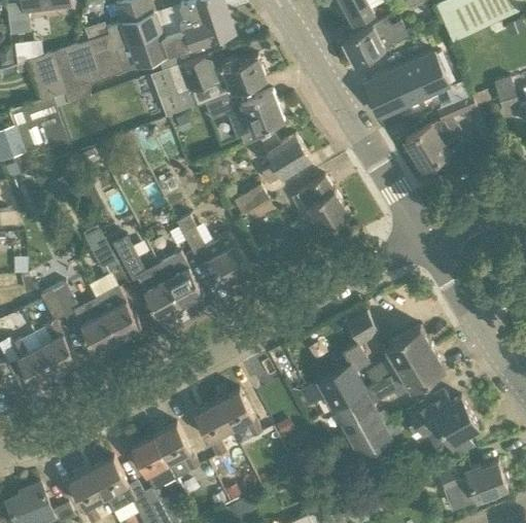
[(20,0),(21,2),(8,4),(12,35),(31,33),(29,13),(71,8),(69,0),(20,0)]
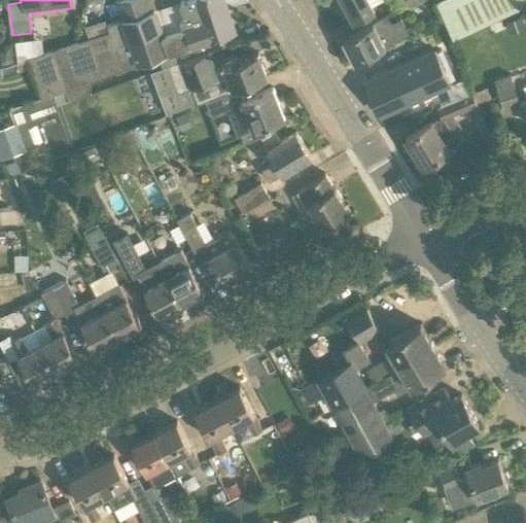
[(162,34),(154,14),(148,0),(131,0),(115,5),(121,24),(107,29),(108,34),(114,50),(162,34)]
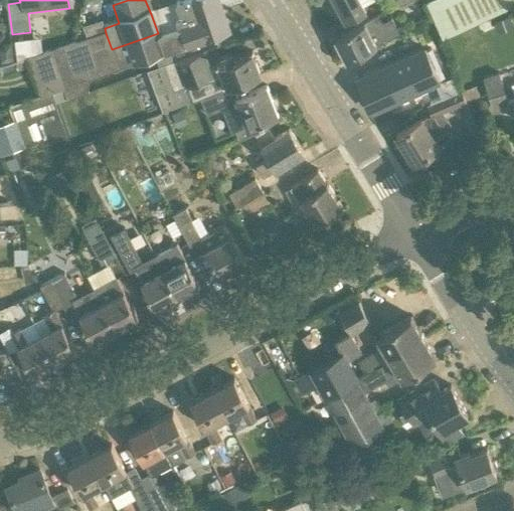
[(189,0),(176,5),(172,6),(180,28),(222,14),(217,0),(189,0)]
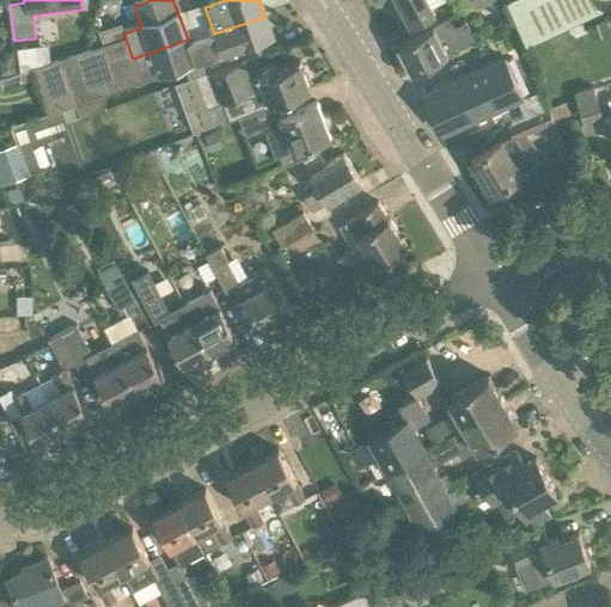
[(443,0),(505,0),(525,50),(610,8),(610,0),(396,0),(410,28),(434,14),(429,6),(443,0)]
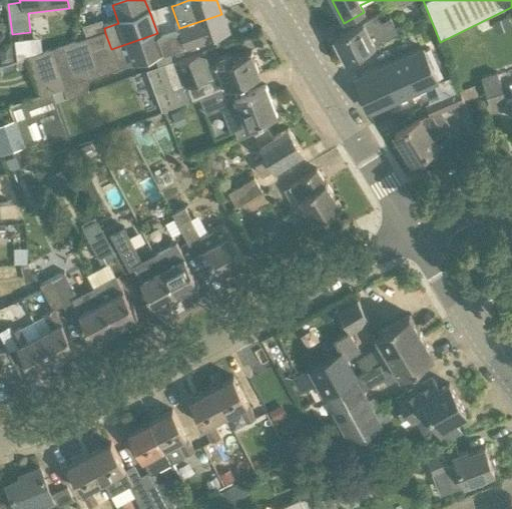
[(158,36),(157,33),(111,49),(105,33),(50,52),(58,76),(34,84),(39,98),(51,93),(63,89),(67,100),(87,93),(88,82),(154,59),(157,68),(162,66),(202,52),(221,46),(220,44),(214,47),(211,38),(227,32),(221,14),(179,28),(158,36)]
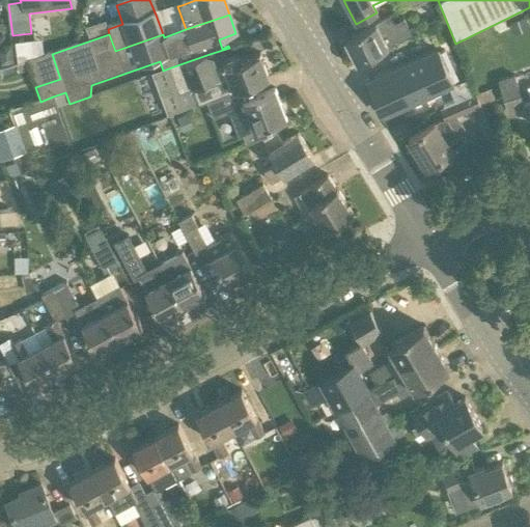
[(357,65),(411,37),(419,33),(416,27),(408,31),(403,22),(395,26),(390,18),(375,26),(344,42),(357,65)]
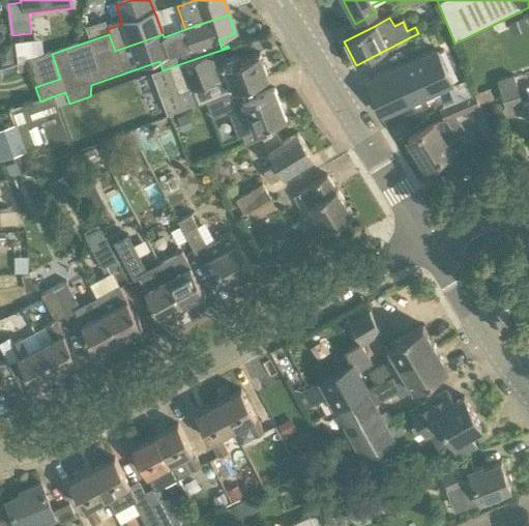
[(523,21),(508,25),(512,36),(527,31),(523,21)]
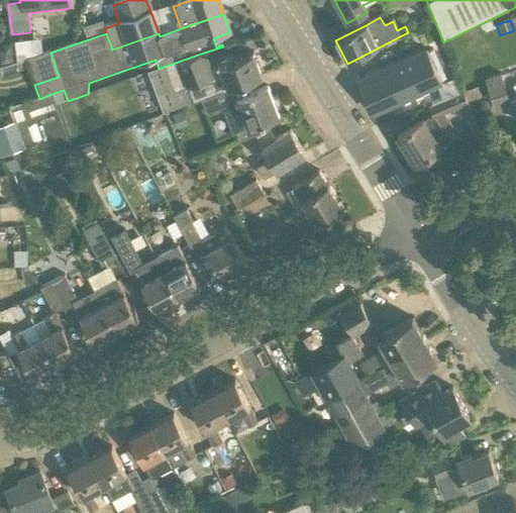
[(14,43),(16,64),(26,61),(24,42),(14,43)]
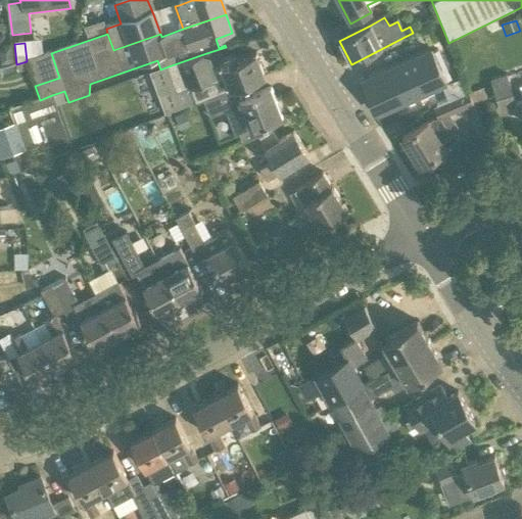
[(0,66),(13,65),(12,46),(0,47),(0,66)]
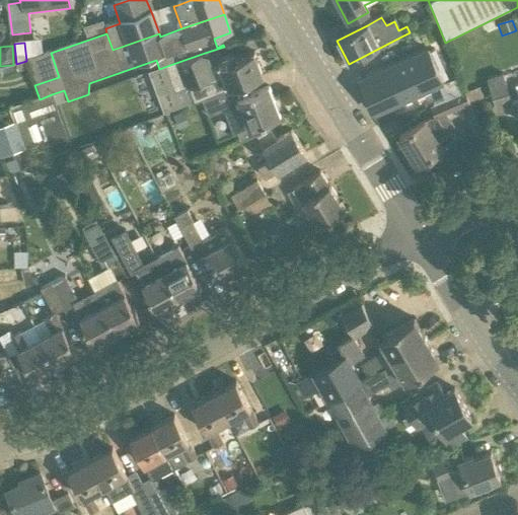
[(209,66),(205,53),(164,67),(174,93),(188,88),(194,105),(202,102),(228,92),(262,79),(252,55),(234,62),(232,57),(209,66)]
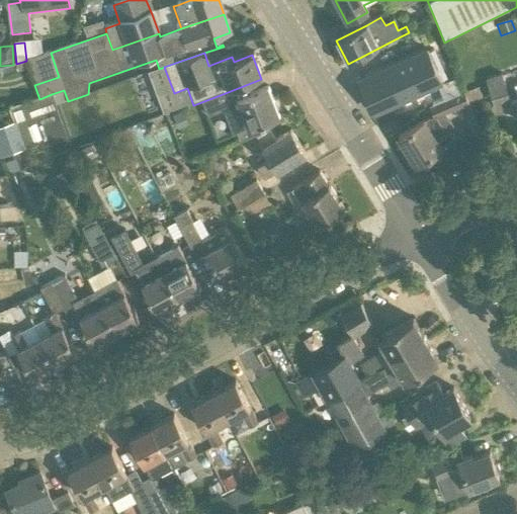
[(442,84),(429,56),(428,54),(359,85),(373,115),(442,84)]
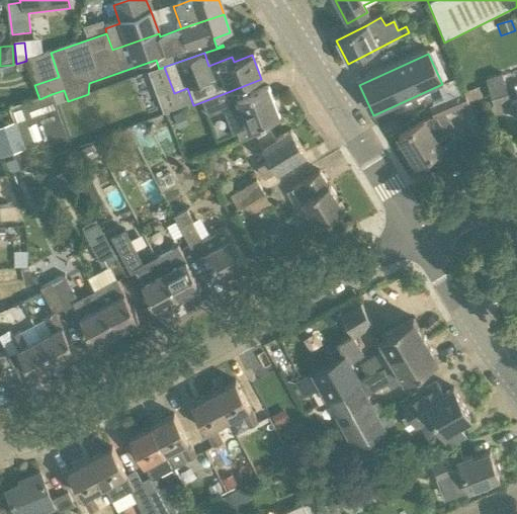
[(496,110),(510,105),(501,77),(487,82),(496,110)]
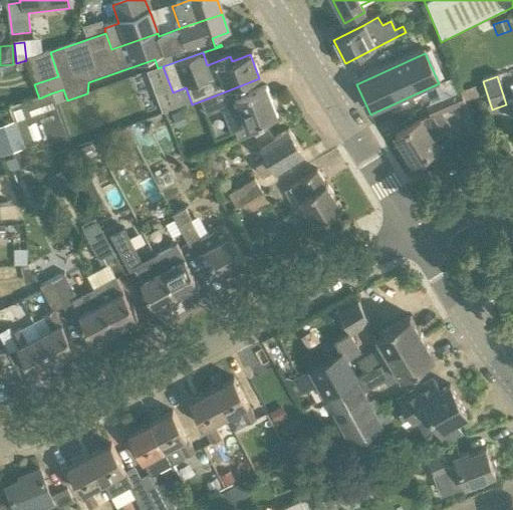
[(474,87),(460,94),(465,105),(479,99),(474,87)]
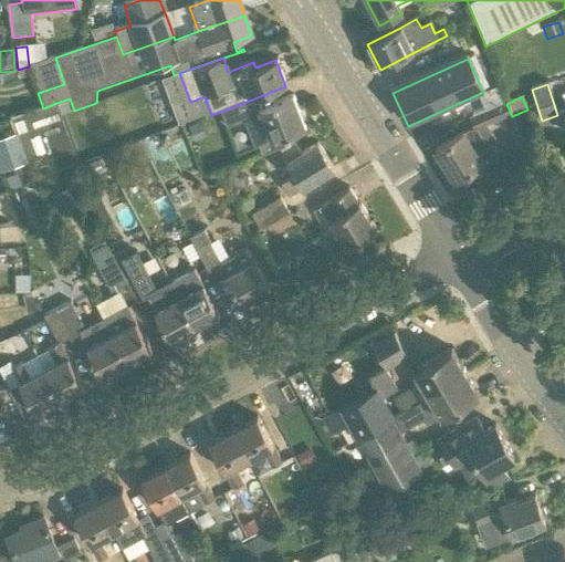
[(227,129),(244,123),(254,147),(258,146),(261,157),(279,151),(294,146),(291,136),(305,131),(292,97),(253,113),(249,101),(220,112),(227,129)]
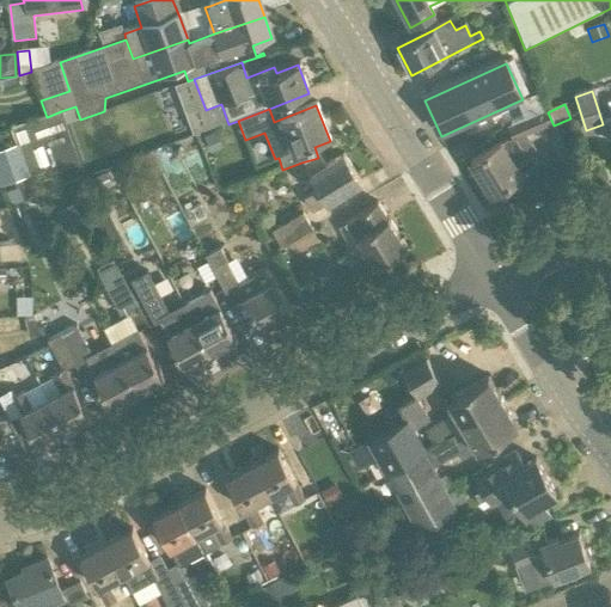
[(61,111),(66,126),(80,120),(75,106),(61,111)]
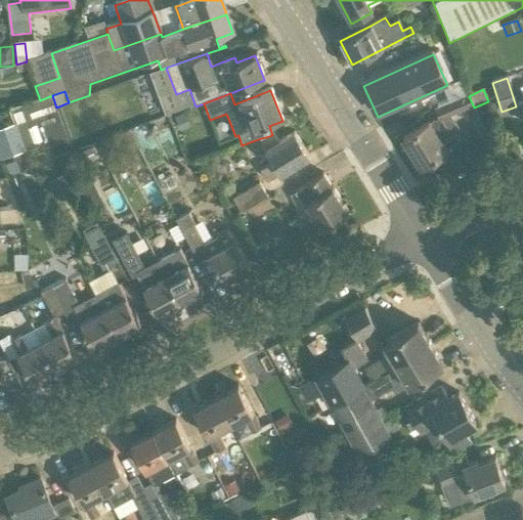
[(17,132),(59,115),(56,107),(52,95),(40,100),(8,112),(13,127),(0,131),(0,137),(16,131),(17,132)]
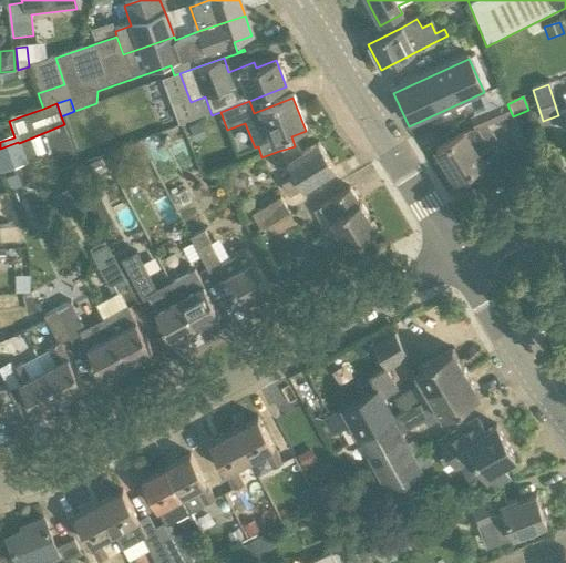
[(485,128),(513,116),(507,104),(470,120),(475,132),(470,134),(470,133),(464,136),(463,135),(436,152),(455,183),(483,165),(479,159),(497,147),(485,128)]
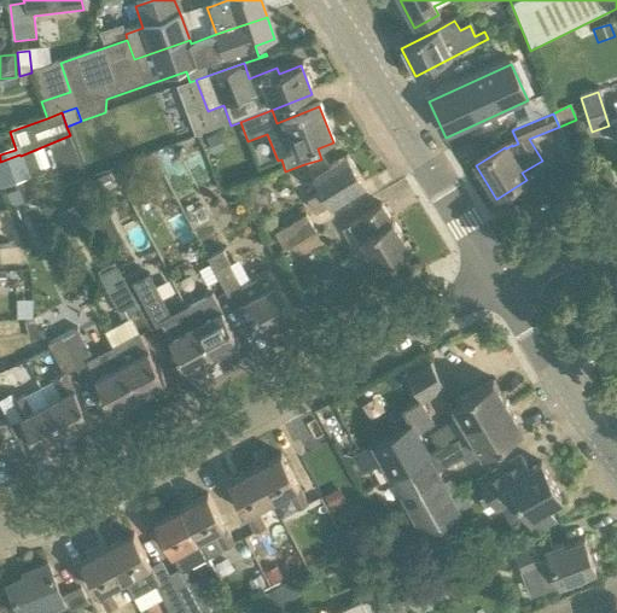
[(46,181),(57,177),(81,168),(70,135),(21,156),(19,155),(0,162),(0,191),(3,191),(44,175),(46,181)]
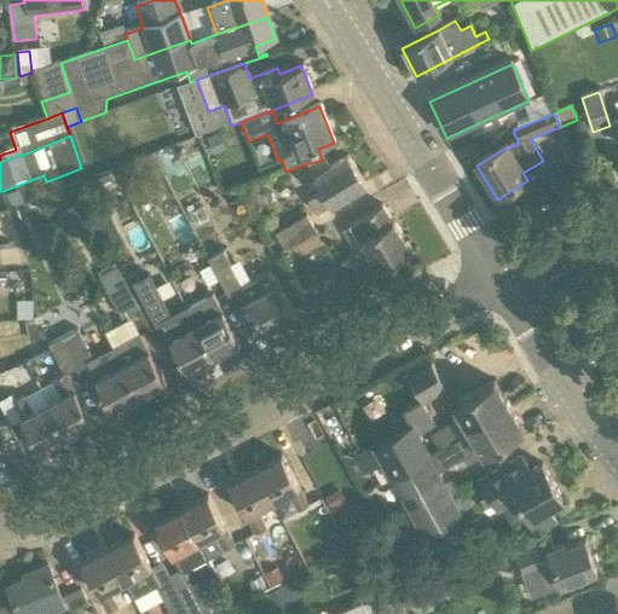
[(208,143),(213,155),(221,152),(217,139),(208,143)]
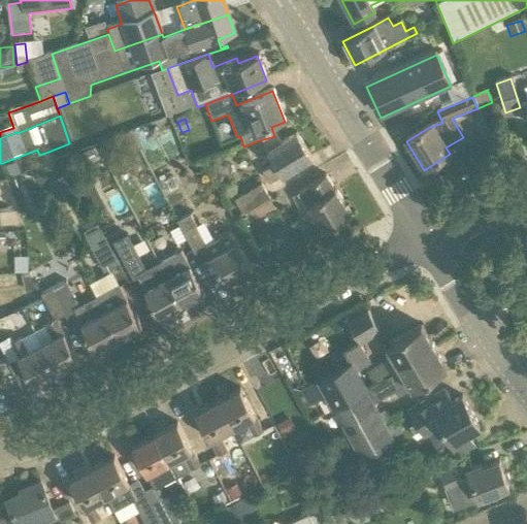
[(281,145),(274,136),(260,140),(275,165),(262,173),(269,185),(283,176),(310,160),(296,136),(281,145)]
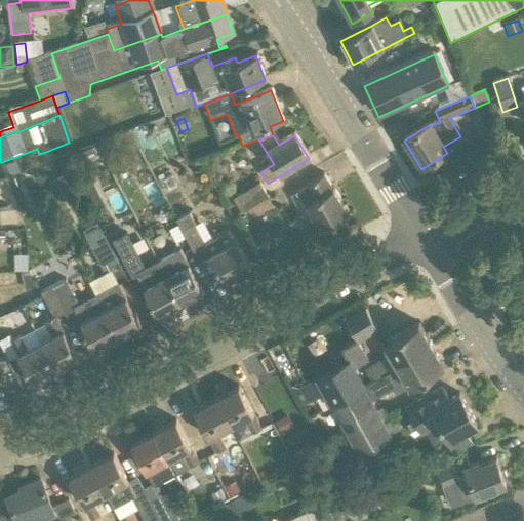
[(112,142),(101,149),(111,166),(122,160),(112,142)]
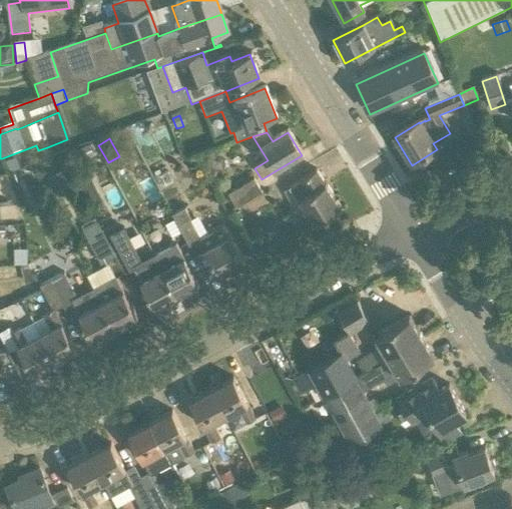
[(87,147),(66,157),(72,168),(93,158),(87,147)]
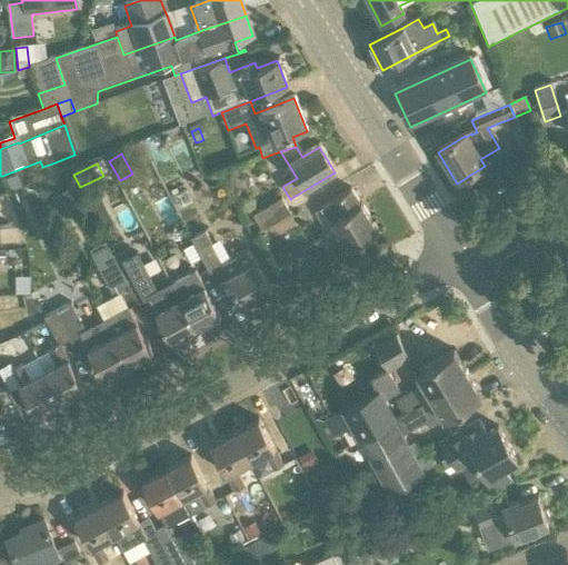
[(31,186),(13,194),(18,205),(36,198),(31,186)]
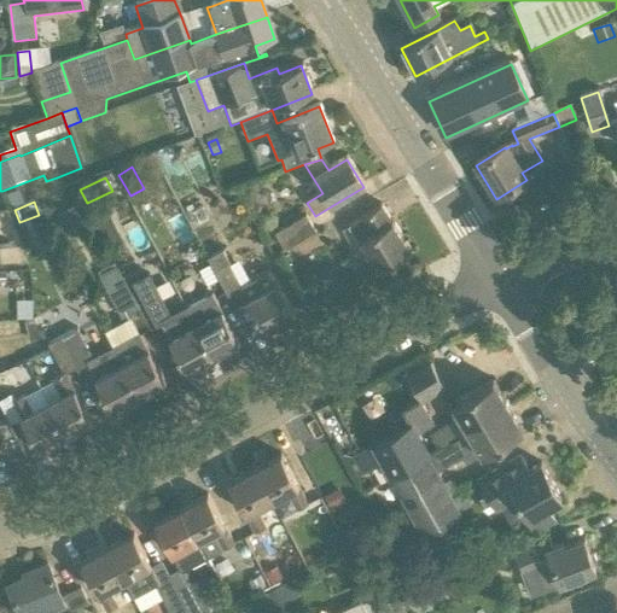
[(380,208),(362,219),(361,221),(348,228),(365,255),(367,252),(379,273),(409,254),(391,223),(390,225),(380,208)]
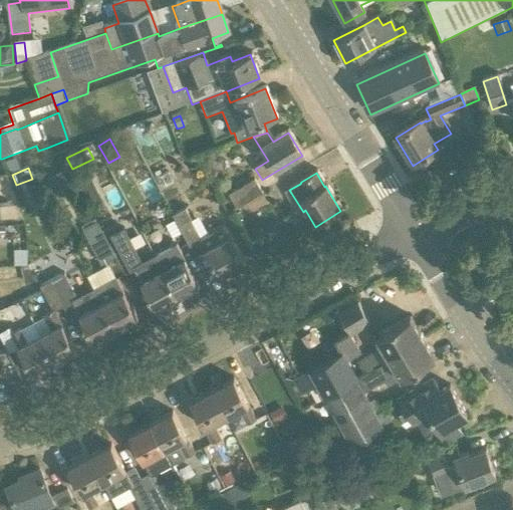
[(254,182),(229,197),(237,211),(262,195),(254,182)]
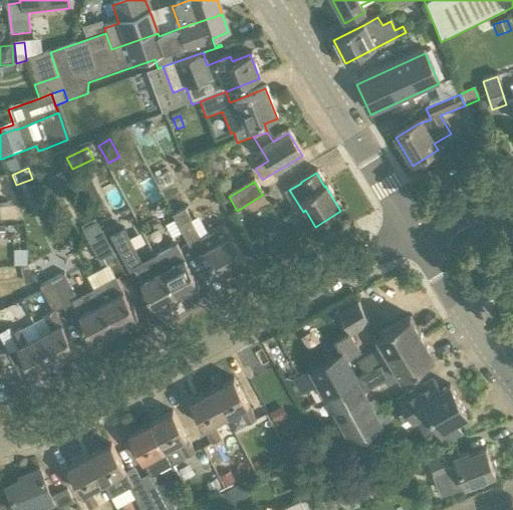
[(172,217),(181,235),(189,248),(200,241),(200,240),(201,240),(193,225),(185,211),(172,217)]
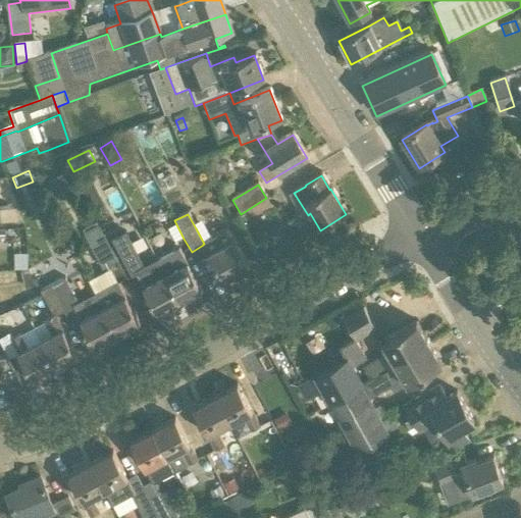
[(118,263),(106,238),(100,226),(98,227),(92,215),(75,224),(77,226),(74,228),(85,246),(83,247),(87,255),(92,252),(102,271),(118,263)]
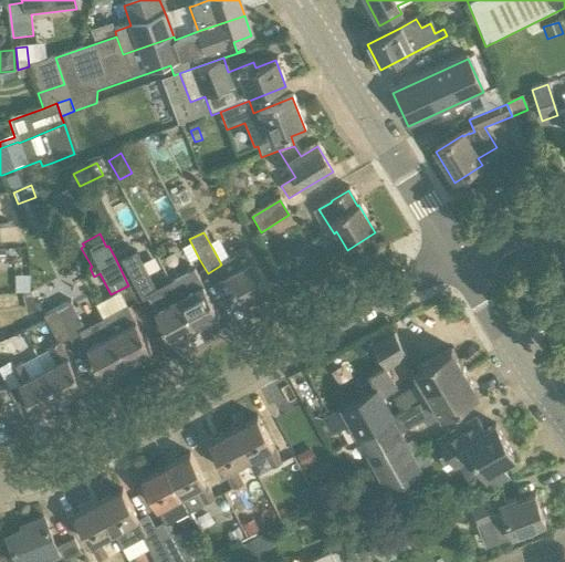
[(247,250),(221,264),(220,264),(220,266),(227,278),(226,279),(241,306),(269,291),(254,263),(253,263),(247,250)]
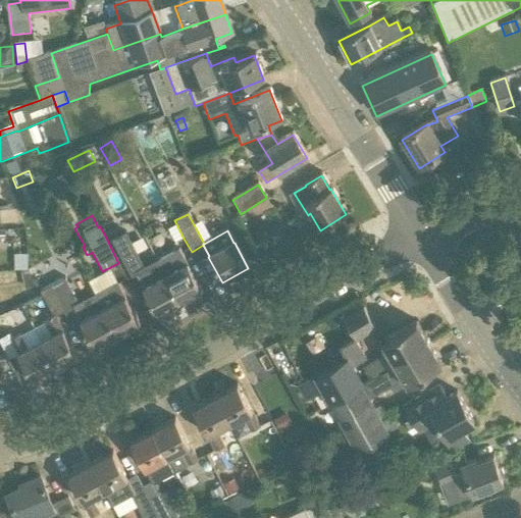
[(164,277),(179,305),(202,293),(179,250),(170,255),(157,262),(164,277)]
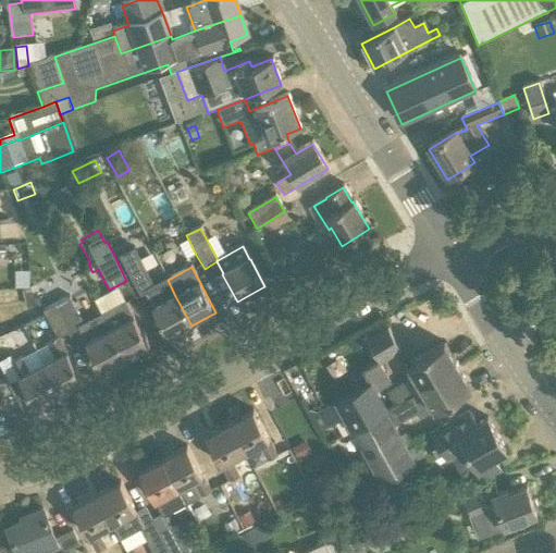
[(125,360),(101,315),(83,324),(69,299),(68,299),(63,291),(49,298),(44,287),(33,293),(37,300),(44,312),(53,307),(68,335),(73,345),(83,340),(101,373),(125,360)]
